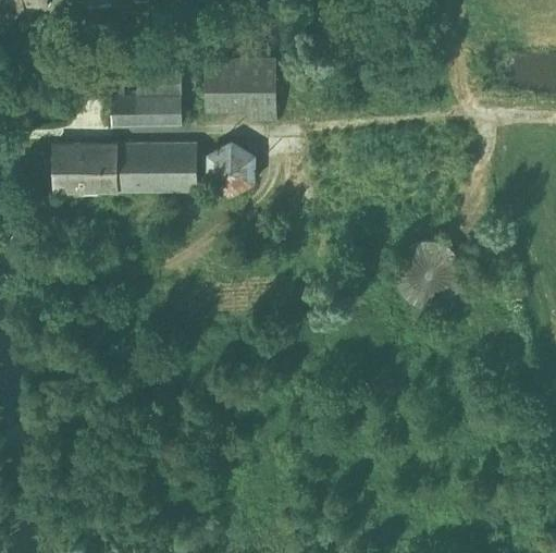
[(0,17),(47,12),(45,0),(0,0),(0,17)]
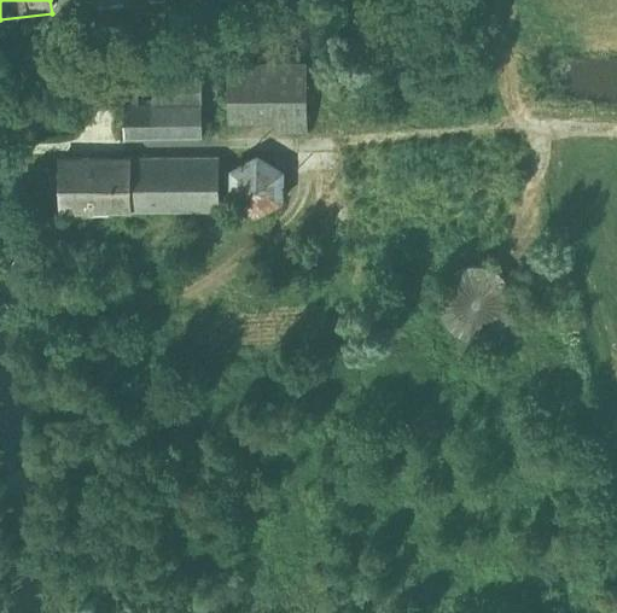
[(63,45),(168,30),(164,4),(59,17),(63,45)]
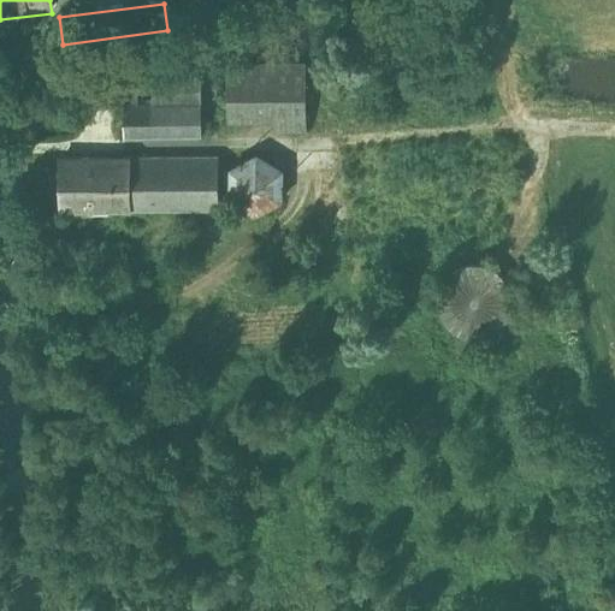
[(272,136),(306,135),(305,65),(226,66),(226,126),(272,126),(272,136)]
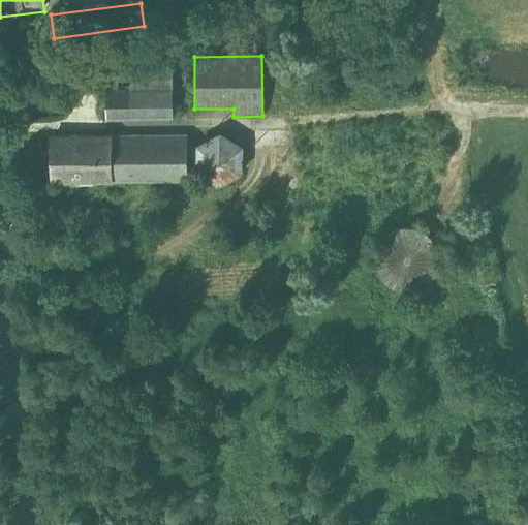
[(106,121),(173,120),(172,72),(130,72),(130,92),(105,93),(106,121)]
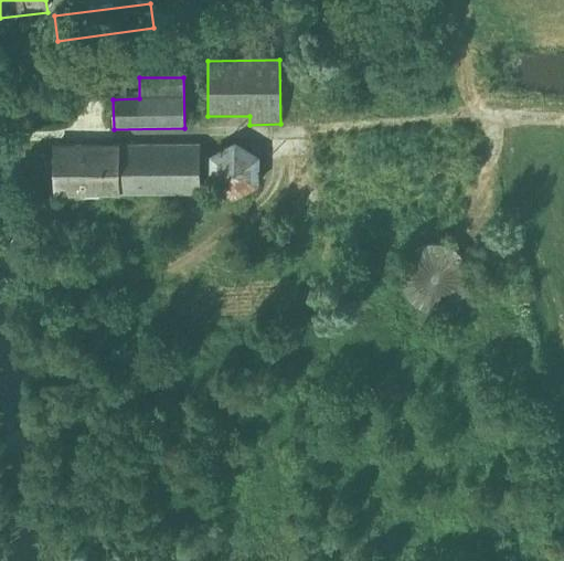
[(259,188),(259,160),(235,144),(209,158),(209,187),(233,202),(259,188)]
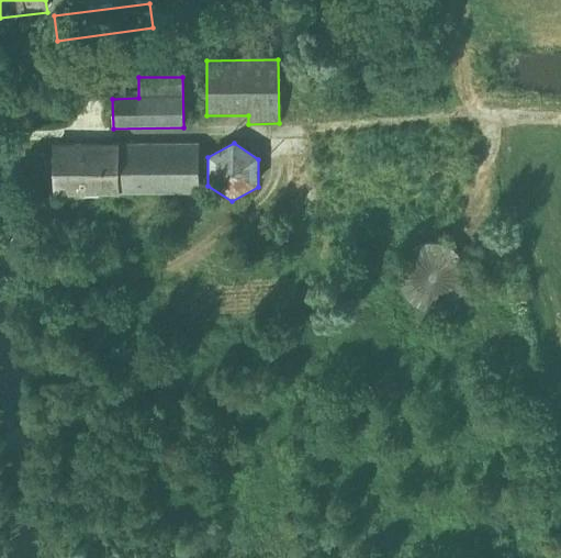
[(56,197),(199,196),(199,147),(56,147),(56,197)]
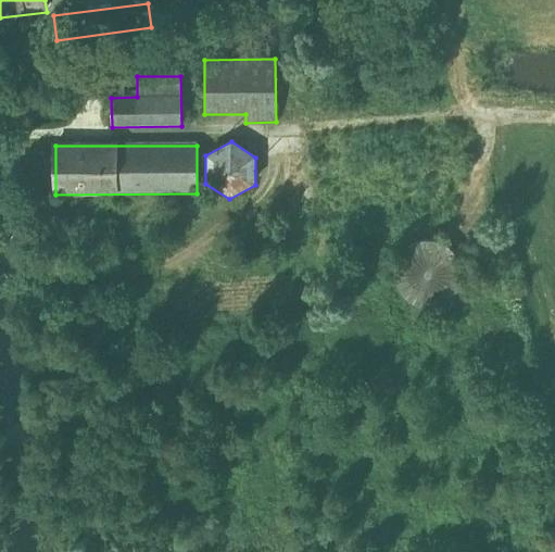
[(418,308),(428,310),(434,309),(441,306),(446,303),(452,300),(455,295),(458,289),(461,283),(462,277),(462,271),(459,264),(457,259),(453,253),(449,249),(443,246),(433,242),(427,241),(421,242),(415,245),(410,248),(404,251),(400,256),(396,262),(394,267),(394,274),(394,280),(395,287),(399,292),(402,298),(407,302),(413,305),(418,308)]
